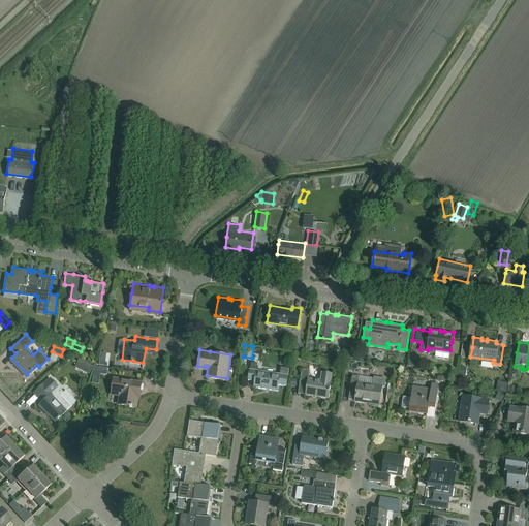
[(251,360),(248,377),(254,378),(254,384),(277,389),(278,382),(286,383),(288,366),(280,365),(279,372),(256,369),(257,361),(251,360)]
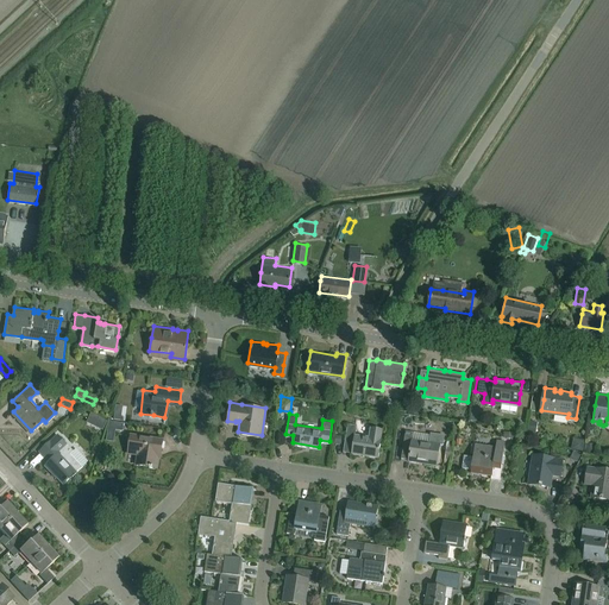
[(378,455),(382,428),(370,426),(369,435),(355,434),(356,423),(347,422),(343,451),(378,455)]
